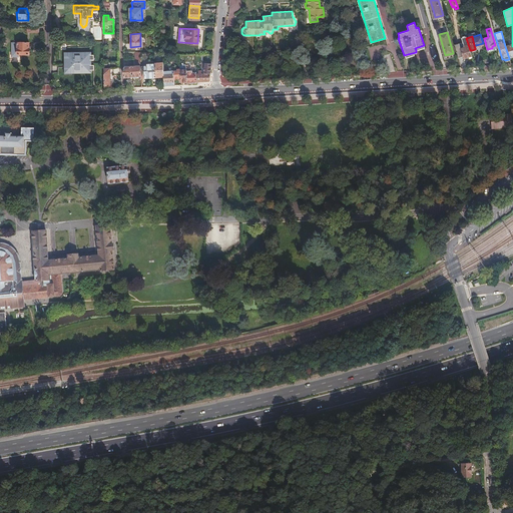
[(457,55),(458,57),(463,55),(463,57),(471,55),(470,50),(466,38),(466,37),(462,38),(462,42),(454,44),(457,55)]
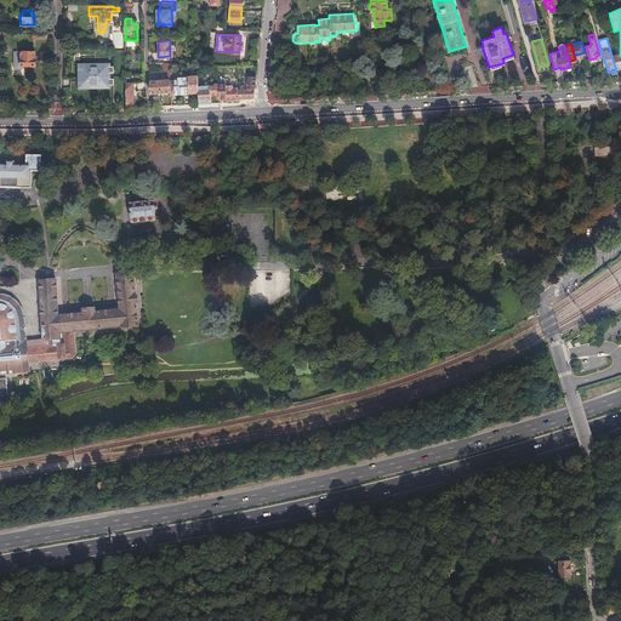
[(35,50),(22,50),(22,51),(22,64),(23,64),(36,64),(36,57),(35,57),(35,50)]
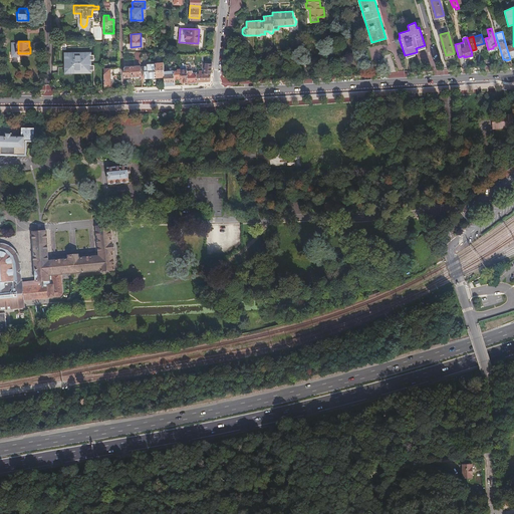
[(90,55),(90,53),(72,53),(72,51),(64,51),(64,59),(65,59),(65,61),(66,61),(66,64),(65,64),(65,66),(58,67),(58,71),(64,71),(64,74),(72,74),(72,72),(90,72),(90,70),(93,70),(93,65),(90,65),(90,60),(93,60),(93,55),(90,55)]
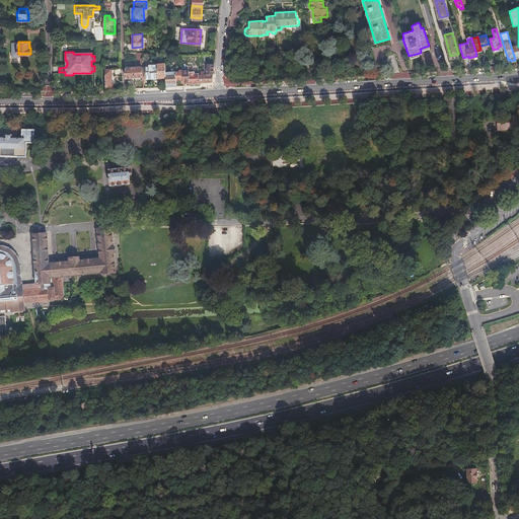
[(171,52),(164,52),(164,63),(165,78),(165,85),(170,85),(175,85),(175,77),(175,69),(175,58),(171,58),(171,52)]
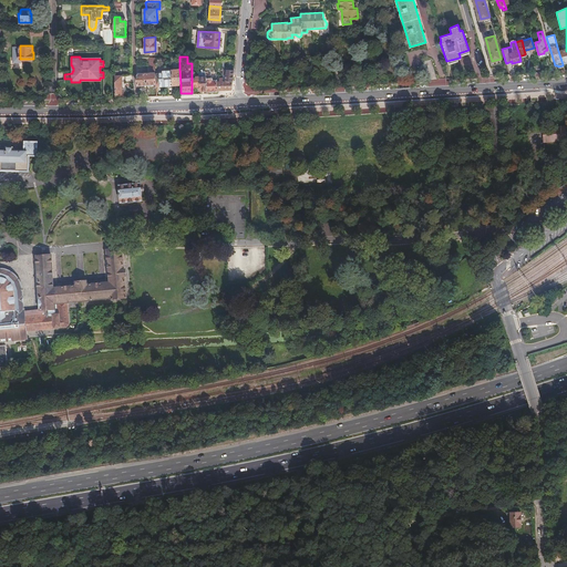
[(169,85),(172,85),(171,69),(160,69),(160,72),(155,72),(138,73),(138,84),(156,84),(156,86),(158,85),(164,85),(169,85)]
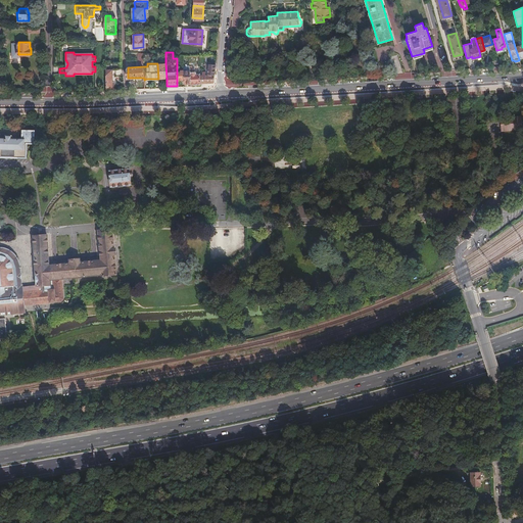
[(157,63),(158,79),(162,79),(167,79),(165,63),(157,63)]
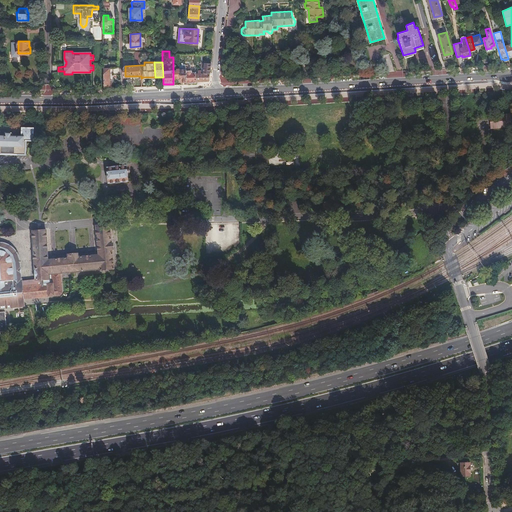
[(195,72),(195,71),(186,71),(186,81),(191,81),(195,80),(195,72)]
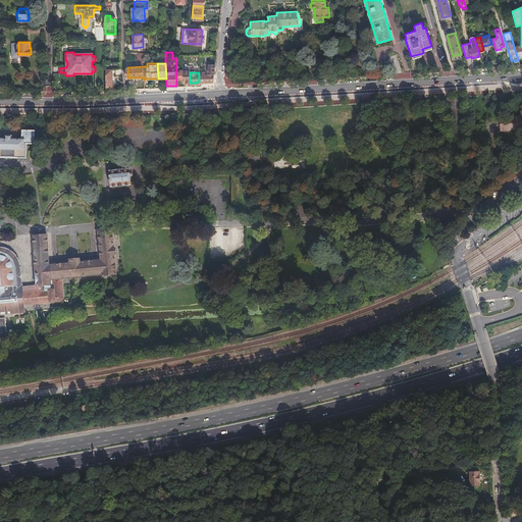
[(204,73),(204,82),(205,82),(212,82),(213,73),(207,73),(204,73)]
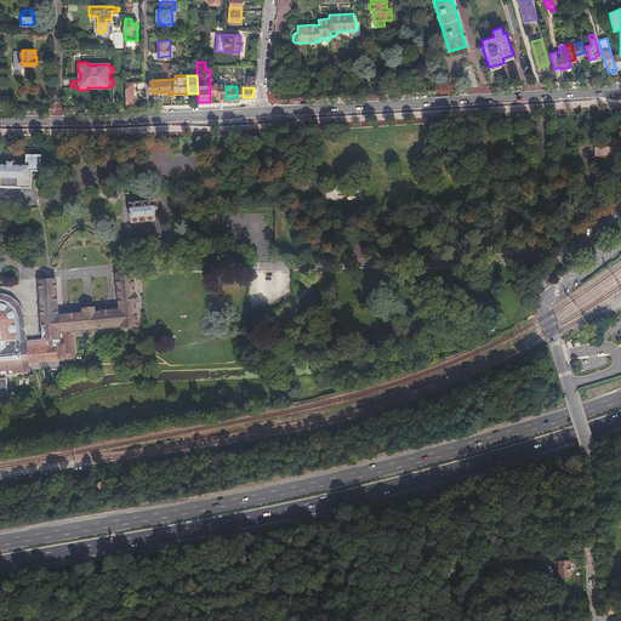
[(446,141),(444,142),(444,159),(450,159),(449,141),(453,141),(454,159),(459,159),(457,141),(454,141),(454,138),(446,138),(446,141)]
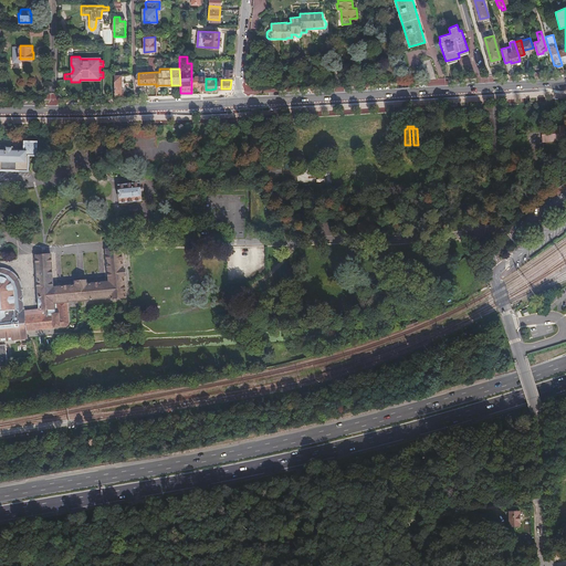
[(564,127),(542,129),(544,153),(553,152),(552,144),(565,143),(564,127)]
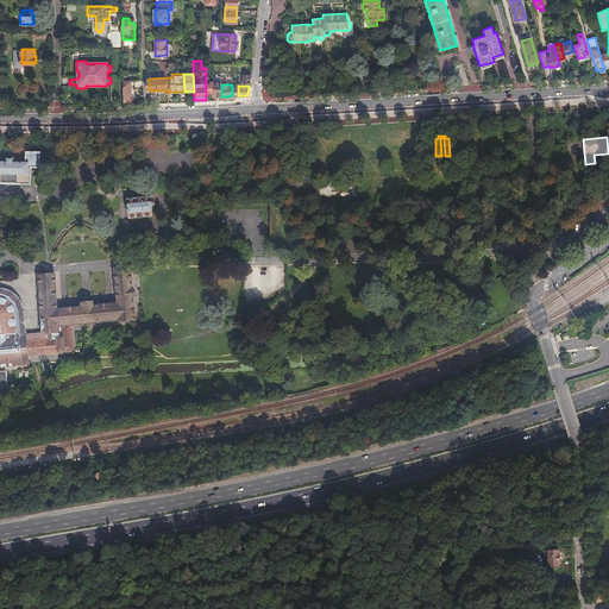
[(269,146),(269,162),(287,162),(287,148),(269,146)]
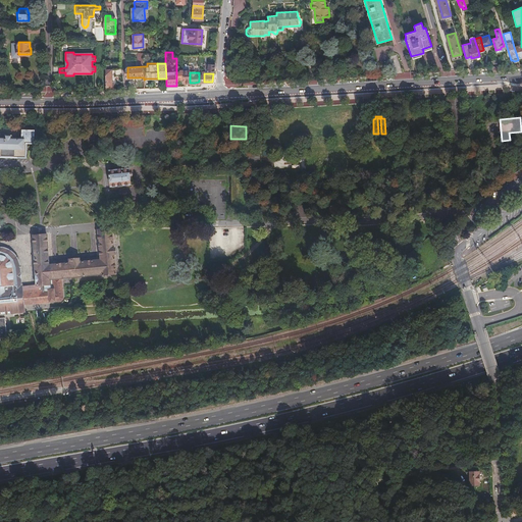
[(180,132),(180,139),(196,139),(196,134),(193,134),(193,126),(187,126),(187,132),(180,132)]
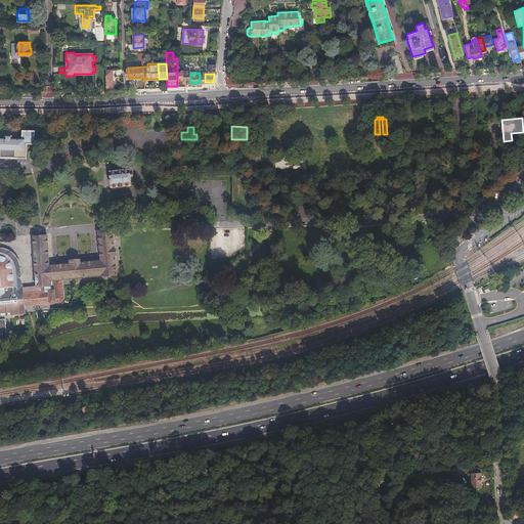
[(474,130),(470,130),(470,138),(482,138),(481,127),(474,127),(474,130)]
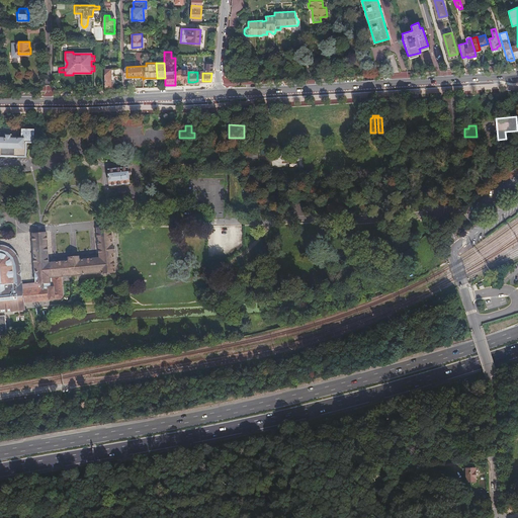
[(0,156),(26,158),(27,143),(33,144),(33,131),(23,131),(23,139),(16,139),(16,137),(7,136),(7,133),(0,133),(0,156)]
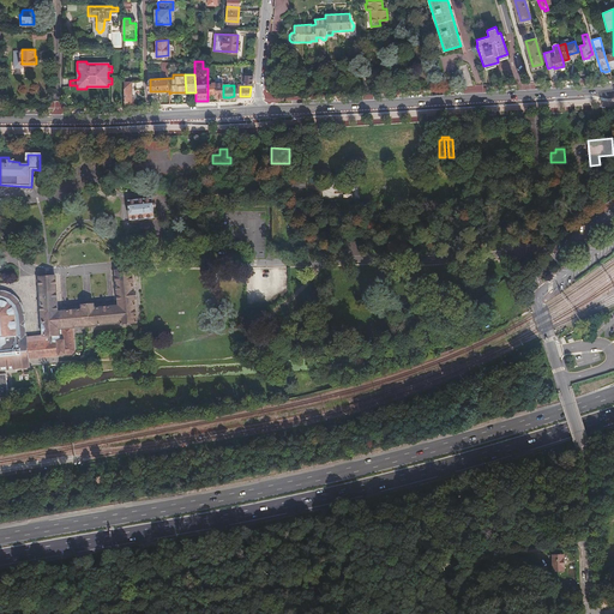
[(509,172),(489,172),(491,181),(509,181),(509,172)]
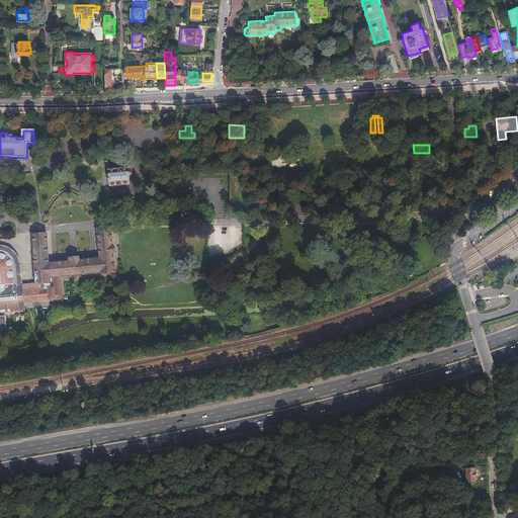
[(114,170),(108,170),(110,185),(111,185),(111,187),(130,186),(130,183),(128,168),(121,169),(121,168),(114,169),(114,170)]
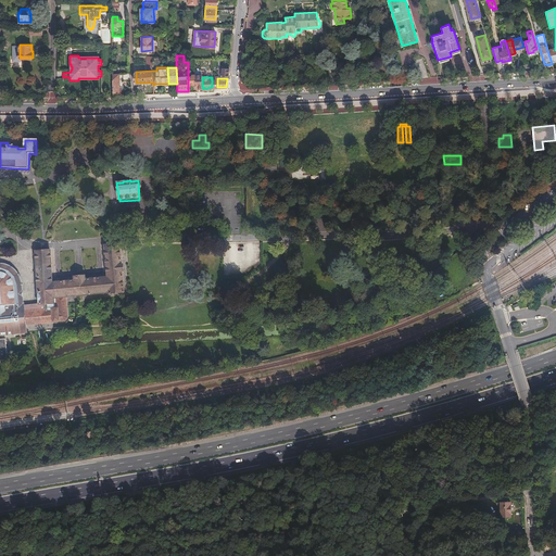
[(0,336),(25,335),(25,327),(64,323),(67,319),(66,306),(73,305),(73,298),(88,295),(88,300),(95,299),(95,294),(109,293),(109,294),(124,293),(118,247),(103,248),(106,278),(81,280),(81,279),(76,279),(76,280),(52,282),(50,252),(35,254),(38,304),(23,305),(22,281),(21,279),(20,276),(19,274),(17,273),(15,270),(13,268),(11,267),(9,266),(7,265),(4,265),(1,264),(0,264),(0,336)]
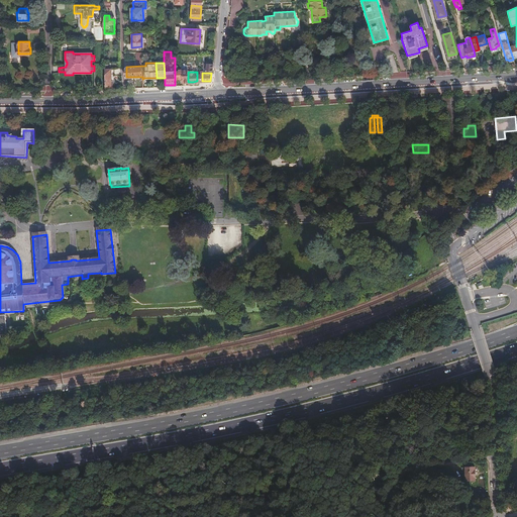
[(475,468),(463,469),(464,484),(476,483),(475,468)]
